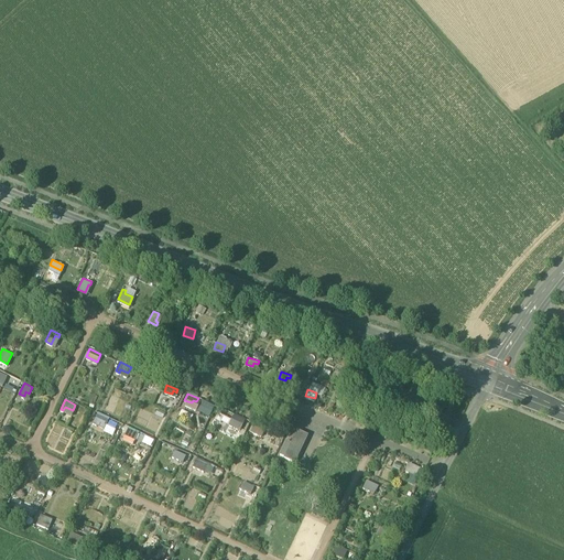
[(108,418),(97,412),(93,421),(104,427),(108,418)]
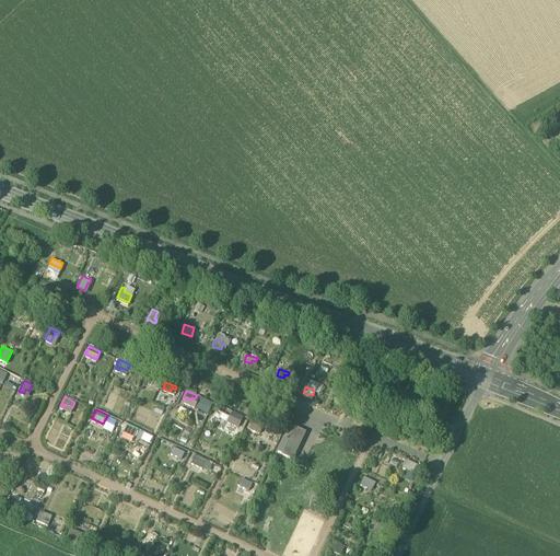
[(242,416),(231,412),(229,417),(234,420),(236,417),(241,419),(242,416)]
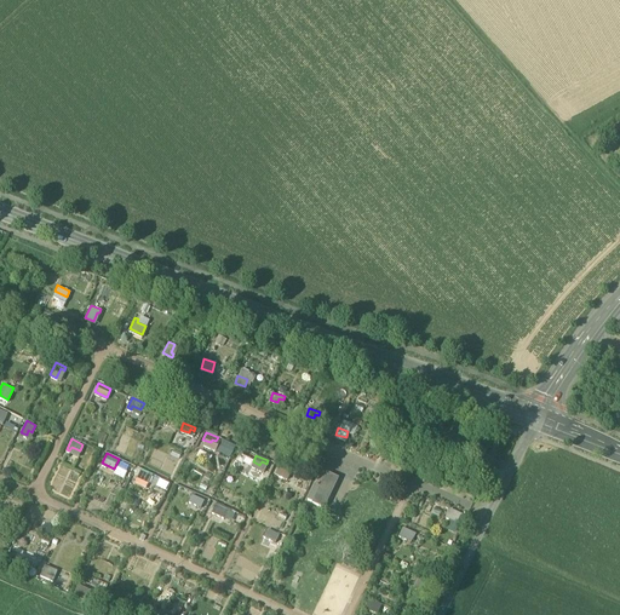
[(290,471),(280,465),(276,472),(286,477),(290,471)]
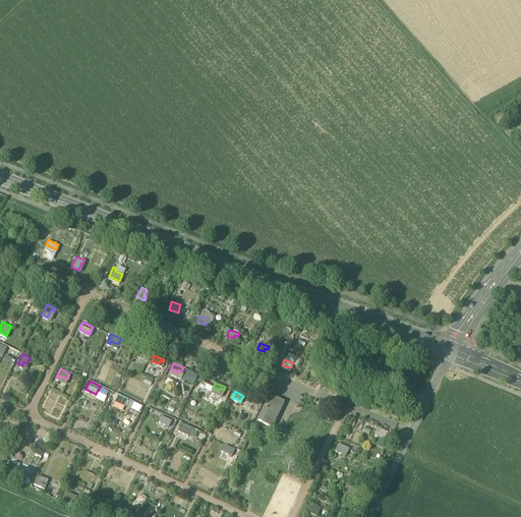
[(127,398),(118,394),(115,400),(120,403),(121,400),(125,402),(127,398)]
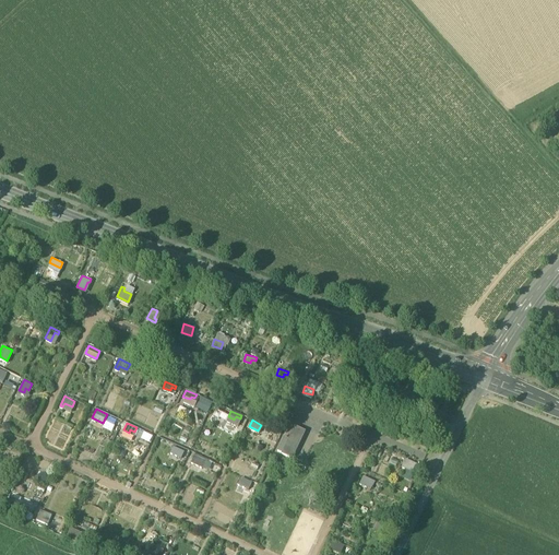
[(305,428),(295,424),(288,437),(282,451),(292,457),(305,428)]
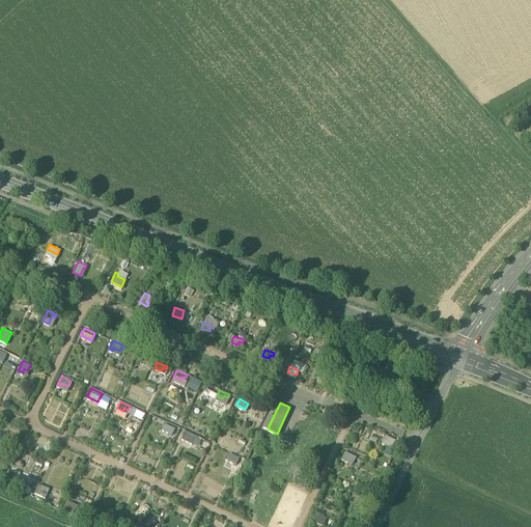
[(274,415),(270,413),(263,426),(268,428),(274,415)]
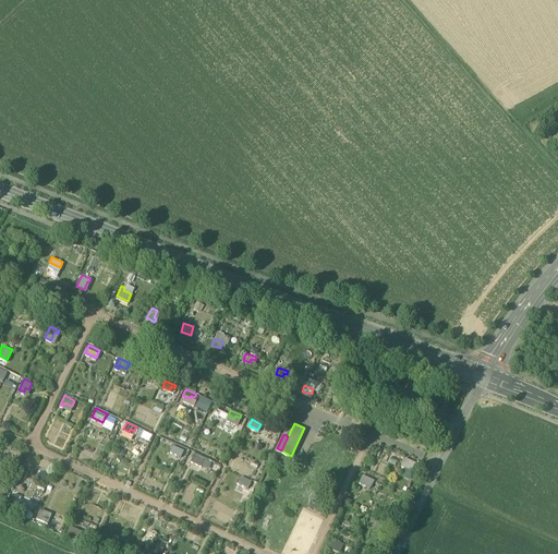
[(183,448),(172,444),(170,450),(176,453),(177,449),(182,452),(183,448)]
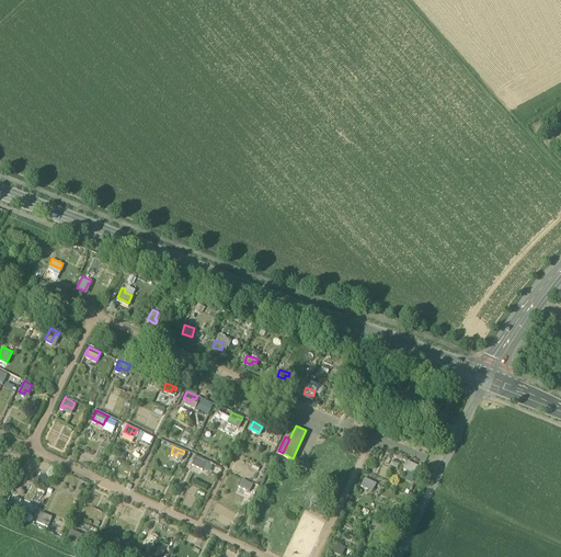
[(205,459),(195,455),(192,463),(198,465),(199,462),(203,464),(205,459)]
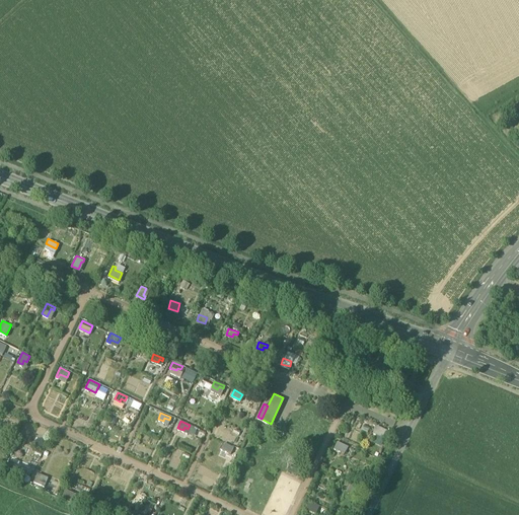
[(386,429),(380,426),(377,434),(383,436),(386,429)]
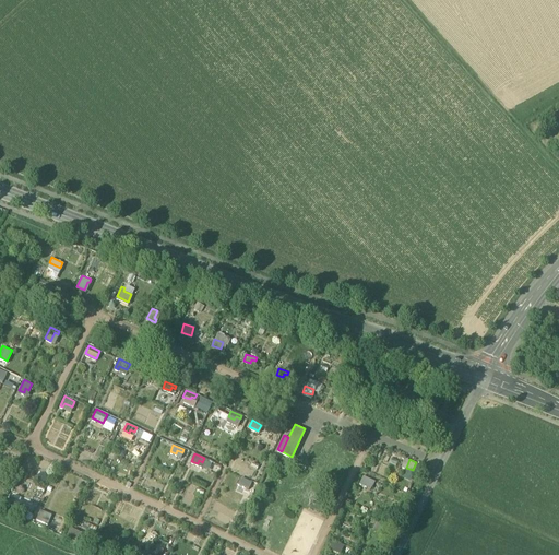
[(373,479),(363,474),(359,482),(366,485),(368,482),(371,483),(373,479)]
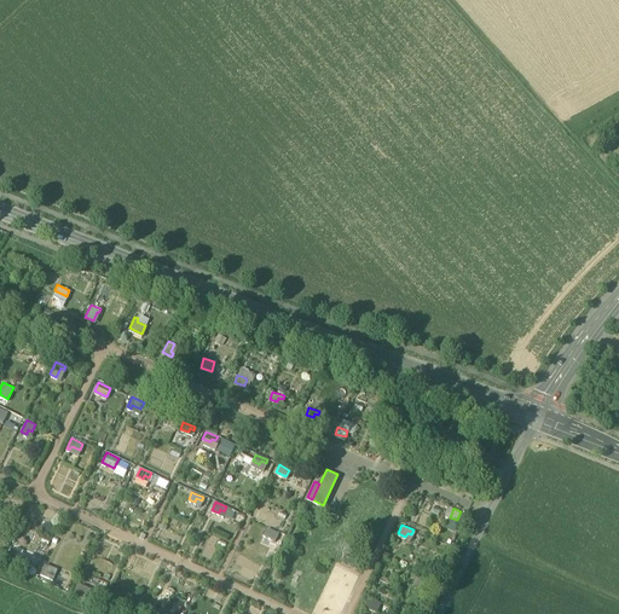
[(278,532),(265,527),(262,533),(276,539),(278,532)]
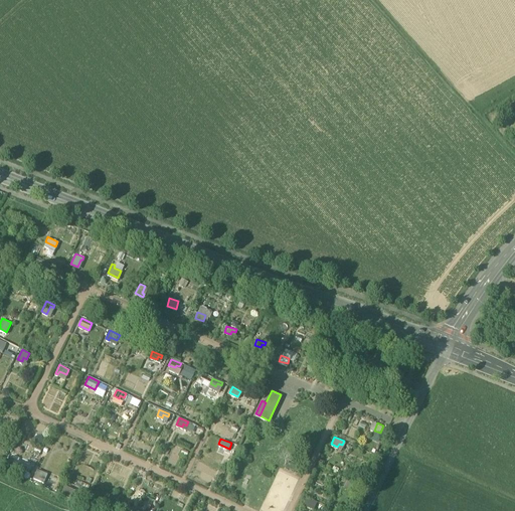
[(18,463),(14,462),(15,459),(9,457),(6,464),(16,469),(18,463)]
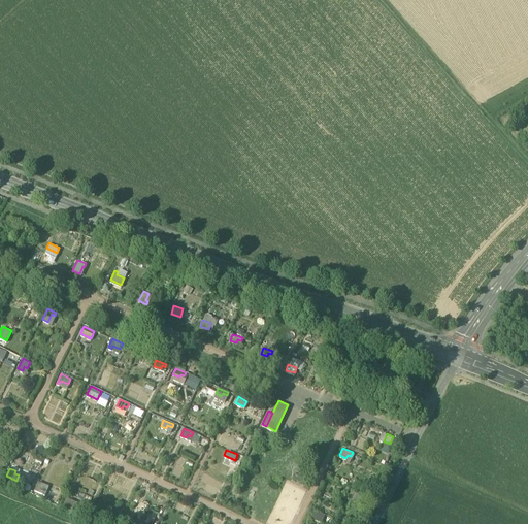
[(41,481),(37,480),(34,488),(44,493),(47,487),(39,484),(41,481)]
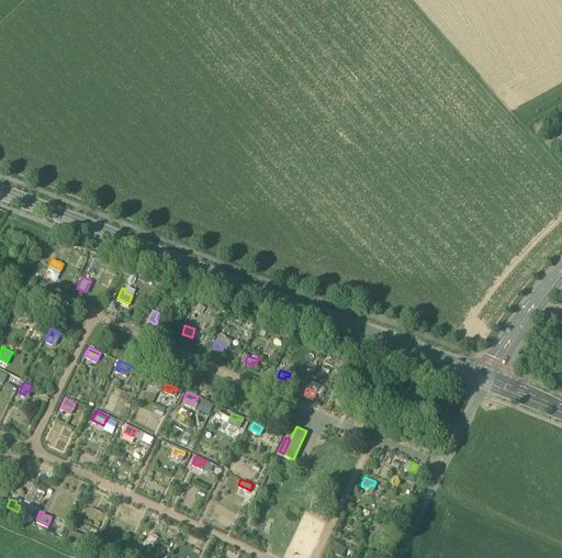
[(389,527),(378,523),(377,527),(380,528),(378,533),(385,535),(389,527)]
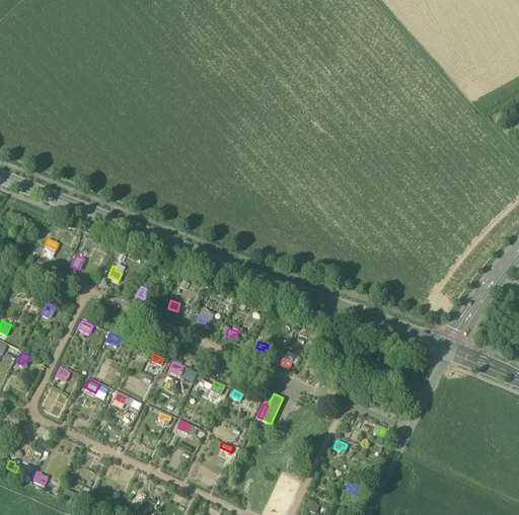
[(69,490),(65,488),(63,494),(72,498),(74,495),(68,493),(69,490)]
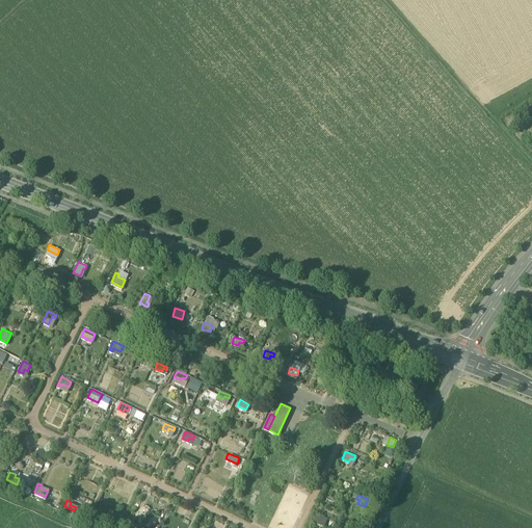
[(327,517),(316,512),(313,520),(324,524),(327,517)]
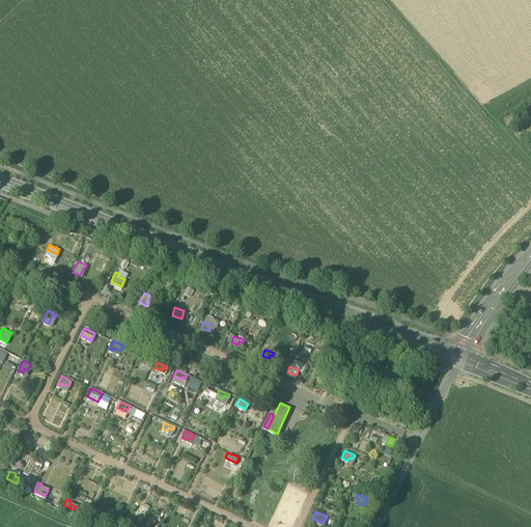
[(114,520),(108,518),(106,524),(112,526),(115,526),(116,525),(112,523),(114,520)]
